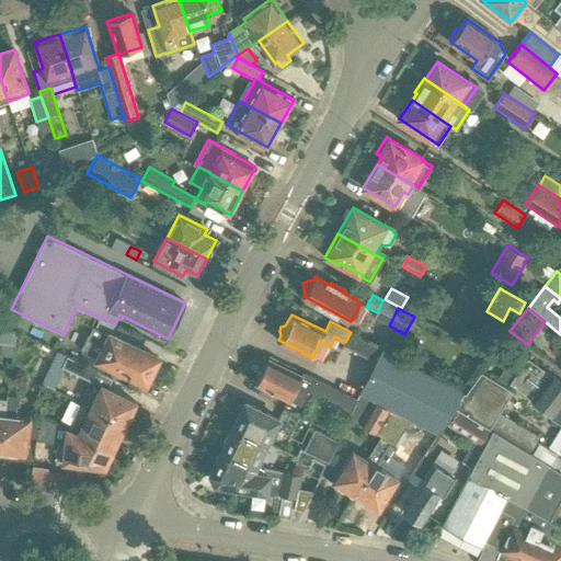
[(0,354),(13,356),(16,331),(0,322),(0,354)]
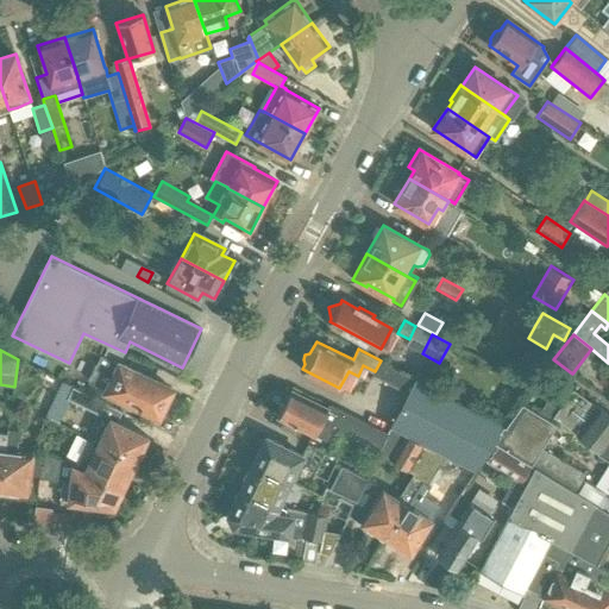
[(159,415),(171,388),(102,353),(89,381),(159,415)]
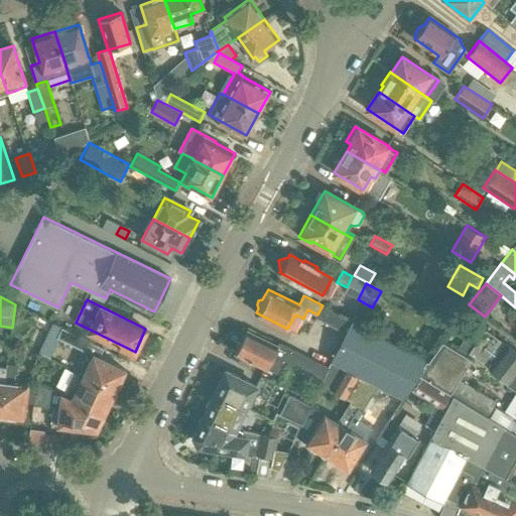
[(351,319),(323,305),(317,314),(316,316),(317,317),(317,316),(347,331),(347,332),(347,333),(353,320),(351,319)]
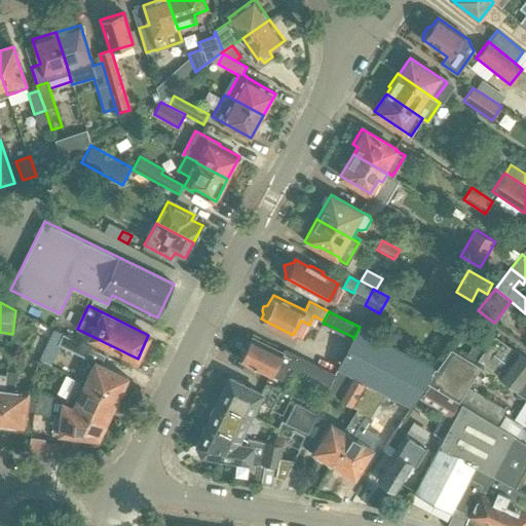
[(460,400),(468,386),(467,386),(480,366),(448,346),(436,366),(360,327),(353,339),(353,338),(338,369),(367,383),(385,393),(401,402),(411,406),(427,379),(460,400)]
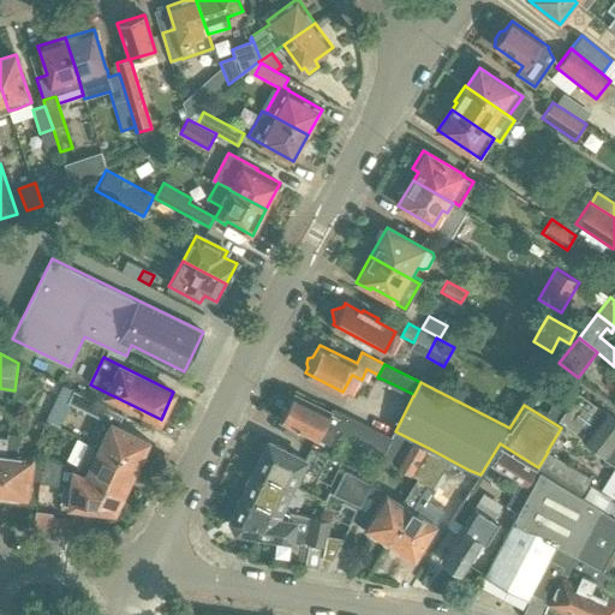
[(90,441),(138,465),(149,441),(118,425),(124,416),(73,392),(67,404),(100,419),(90,441)]
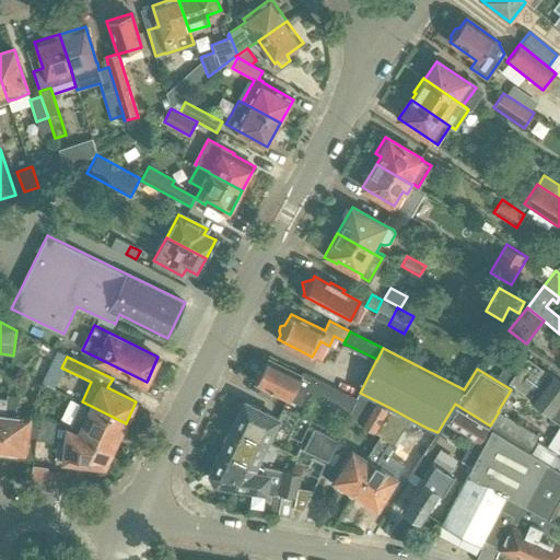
[(509,382),(552,412),(553,410),(557,412),(559,407),(559,378),(529,358),(515,377),(513,375),(509,382)]
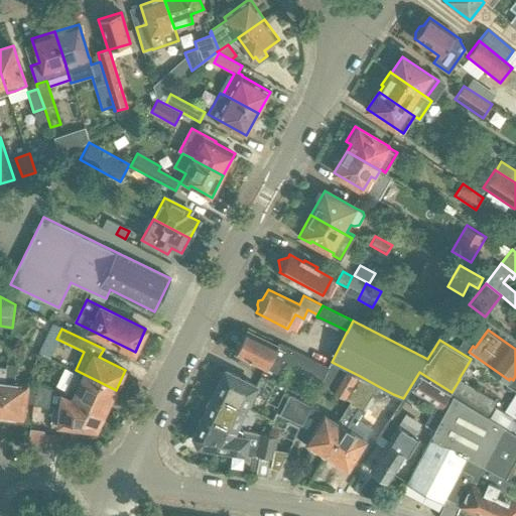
[(321,383),(330,368),(329,368),(278,343),(277,347),(247,332),(242,341),(239,342),(236,346),(238,349),(236,353),(276,373),(283,359),(323,379),(321,383)]
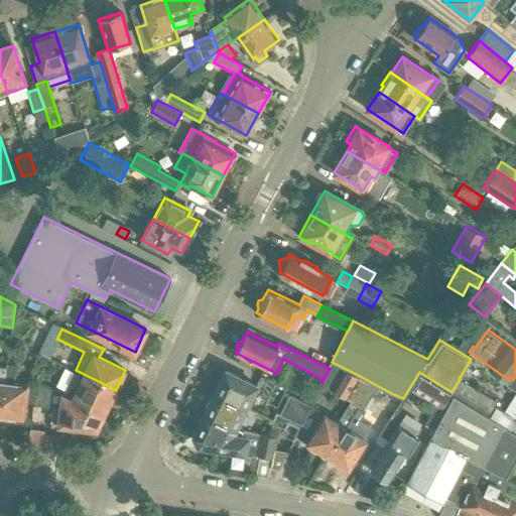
[(348,397),(360,376),(332,362),(329,368),(330,368),(321,383),(333,388),(348,397)]
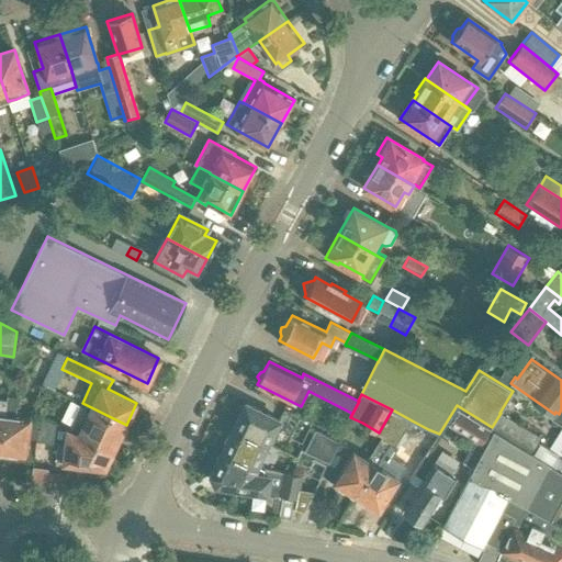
[(113,452),(126,425),(82,403),(81,404),(81,405),(69,430),(113,452)]
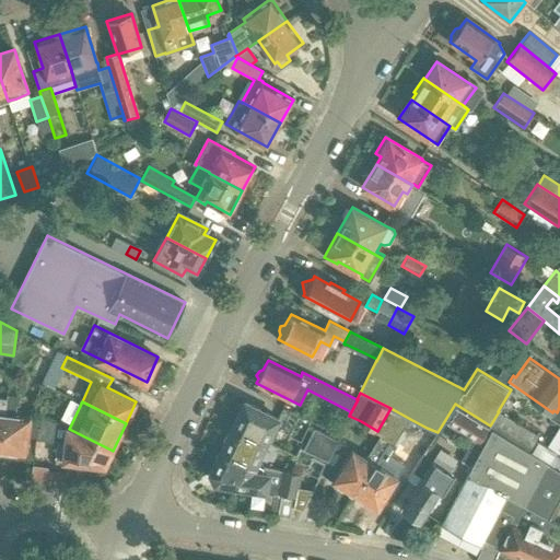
[(234,424),(268,441),(279,418),(245,401),(234,423),(234,424)]
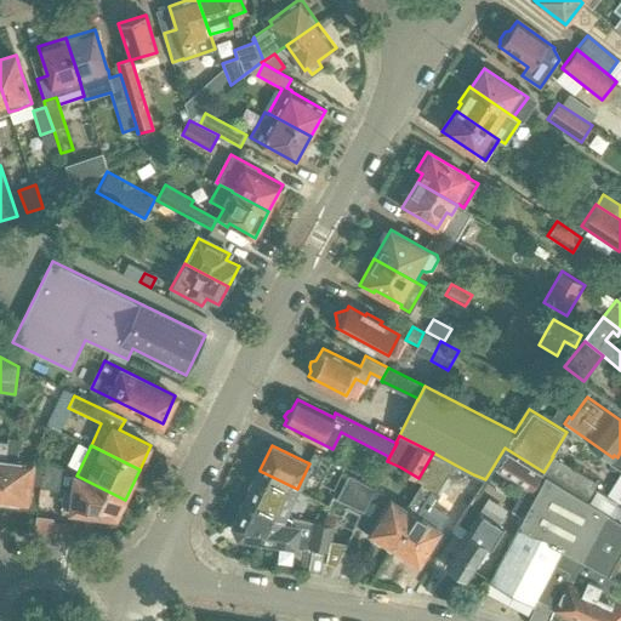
[(609,462),(620,471),(620,451),(617,457),(614,455),(613,457),(609,462)]
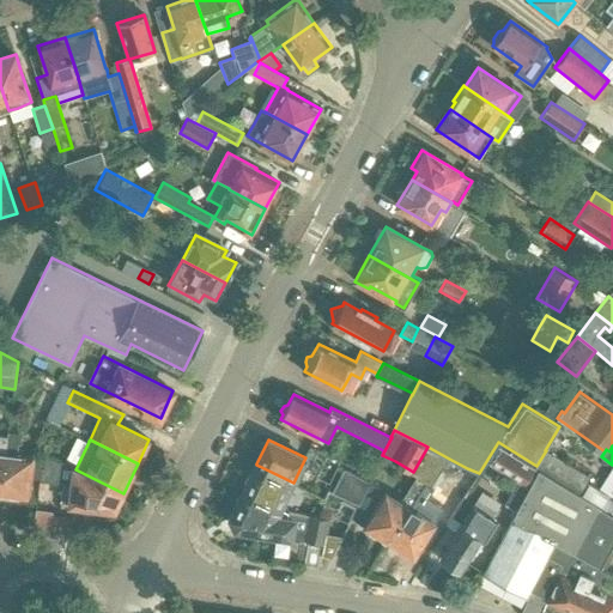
[(365,525),(368,527),(369,530),(375,534),(378,534),(389,540),(411,507),(425,483),(431,486),(449,459),(428,447),(413,472),(418,474),(401,501),(386,491),(365,525)]
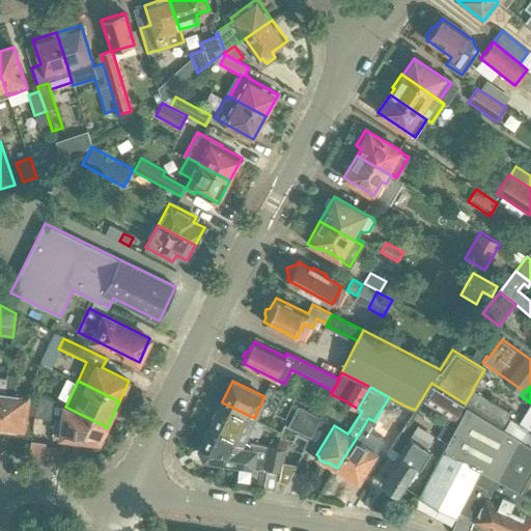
[(454,419),(463,404),(434,387),(424,400),(454,419)]
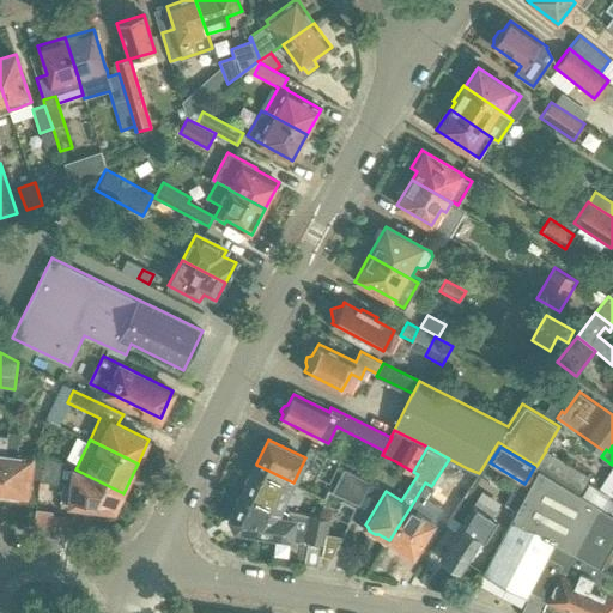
[(536,466),(540,468),(581,493),(589,477),(546,450),(536,466)]
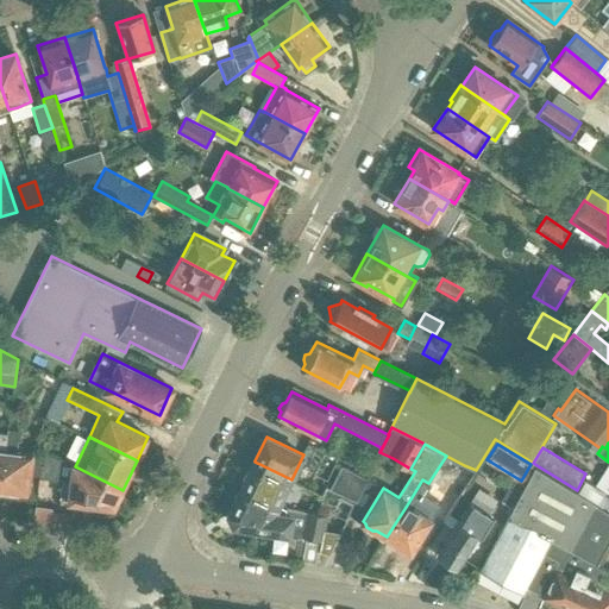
[(6,451),(1,491),(29,495),(33,454),(6,451)]
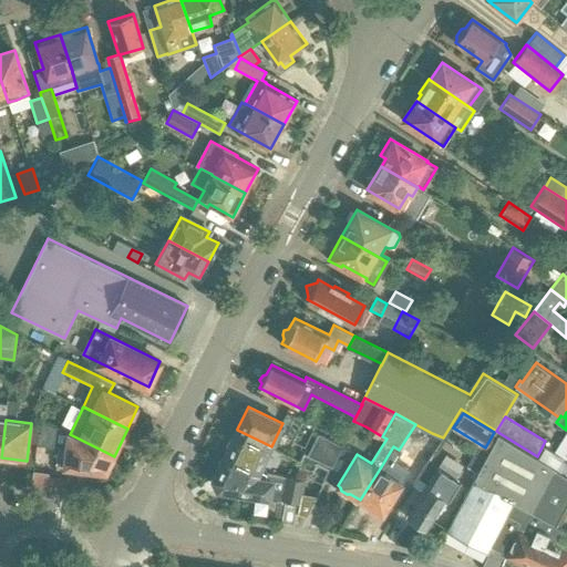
[(70,435),(42,420),(40,432),(39,432),(37,445),(58,447),(54,470),(63,471),(64,466),(106,472),(114,456),(70,434),(70,435)]
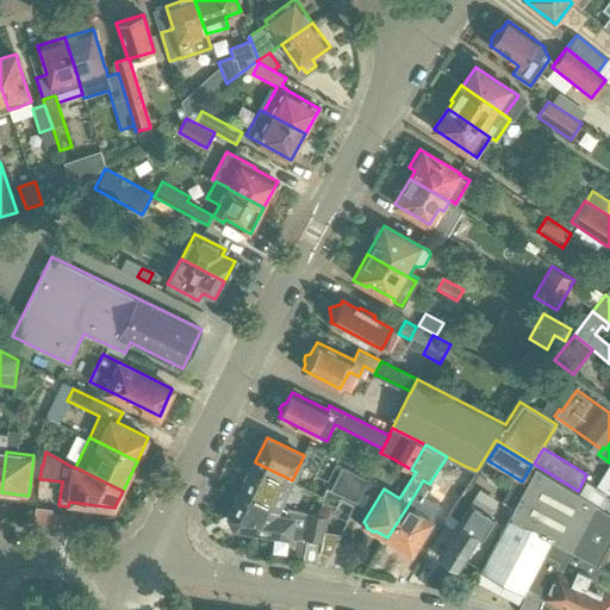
[(279,505),(292,480),(255,462),(255,461),(243,487),(279,505)]
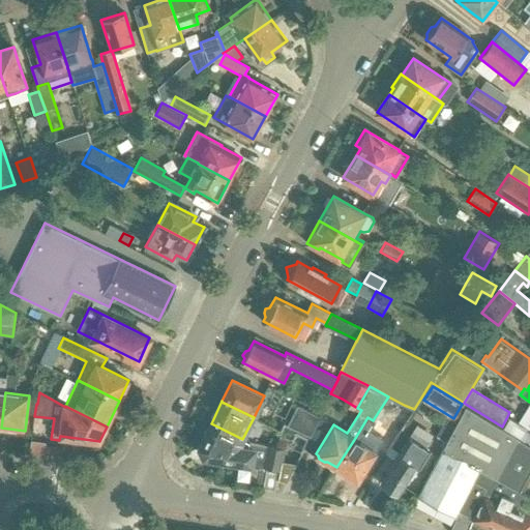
[(521,438),(502,427),(467,405),(419,495),(457,514),(459,510),(480,469),(499,479),(522,492),(529,477),(529,444),(526,442),(521,438)]
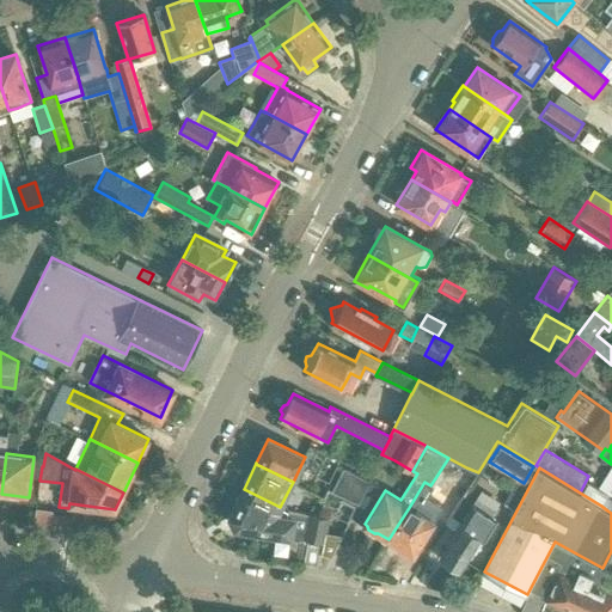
[(344,497),(357,505),(369,482),(343,469),(331,491),(344,497)]
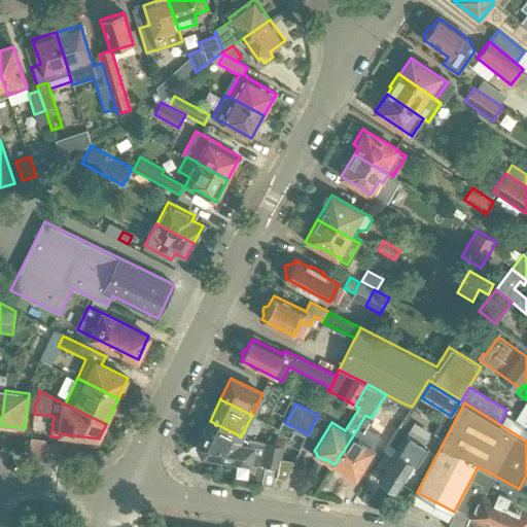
[(353,435),(335,464),(344,469),(344,473),(349,477),(353,477),(355,478),(374,449),(360,441),(373,420),(371,418),(365,415),(353,435)]
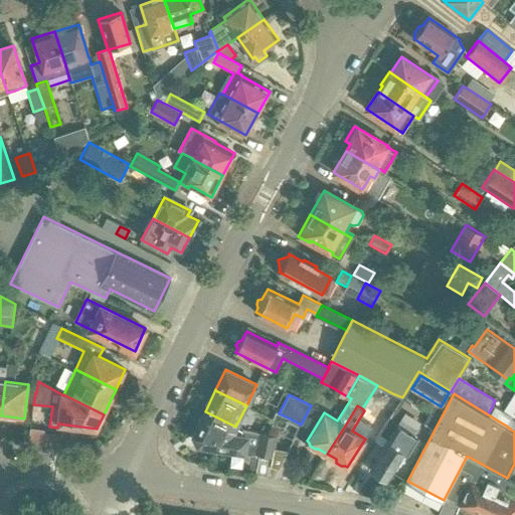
[(255,454),(260,433),(242,430),(241,430),(235,426),(205,411),(193,435),(197,445),(244,452),(247,454),(251,455),(253,455),(255,454)]
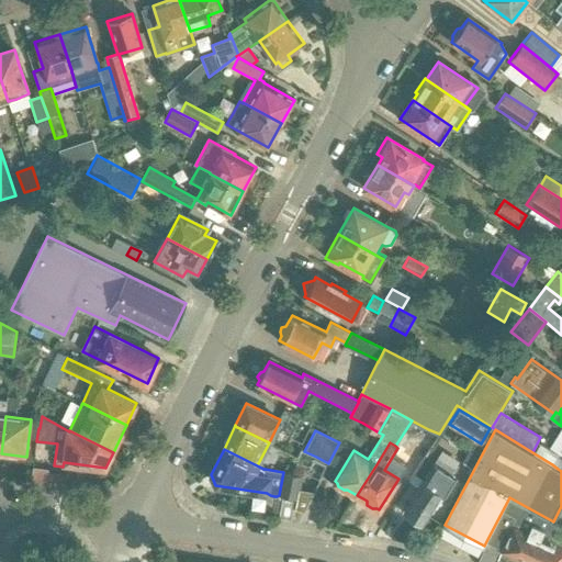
[(457,468),(438,456),(405,508),(409,510),(409,513),(424,523),(442,492),(447,494),(457,479),(456,479),(458,475),(453,472),(457,468)]
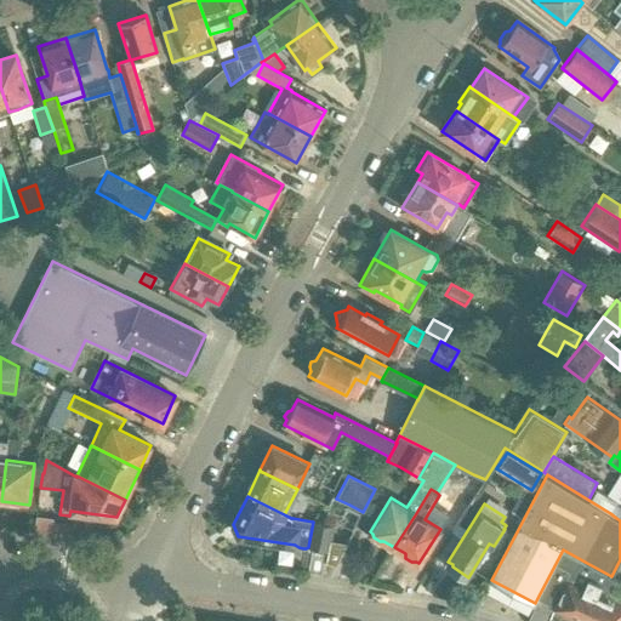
[(313,522),(308,547),(329,551),(330,541),(334,525),(319,523),(313,522)]
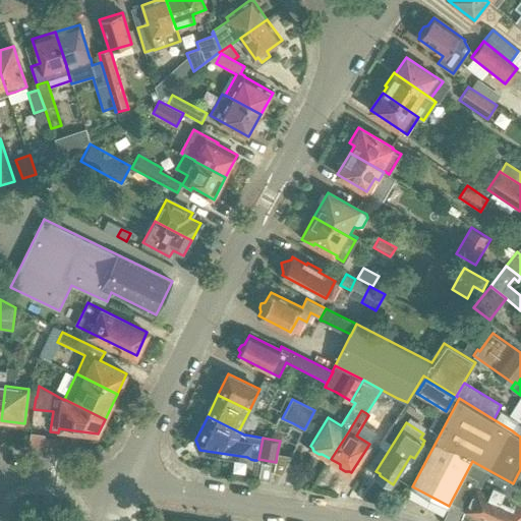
[(277,454),(276,462),(274,472),(282,474),(291,456),(277,454)]
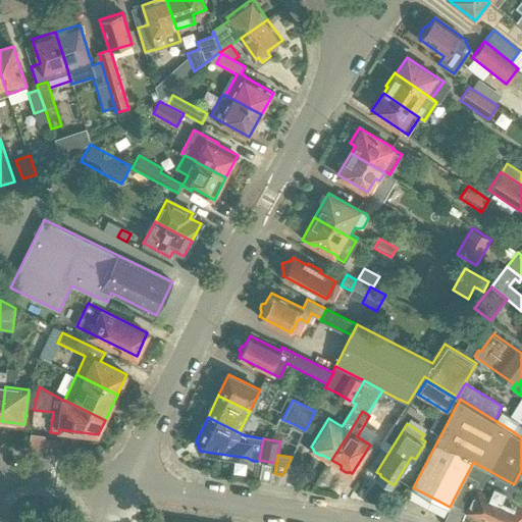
[(452,503),(465,511),(489,521),(521,521),(521,488),(514,484),(491,472),(473,462),(452,503)]
